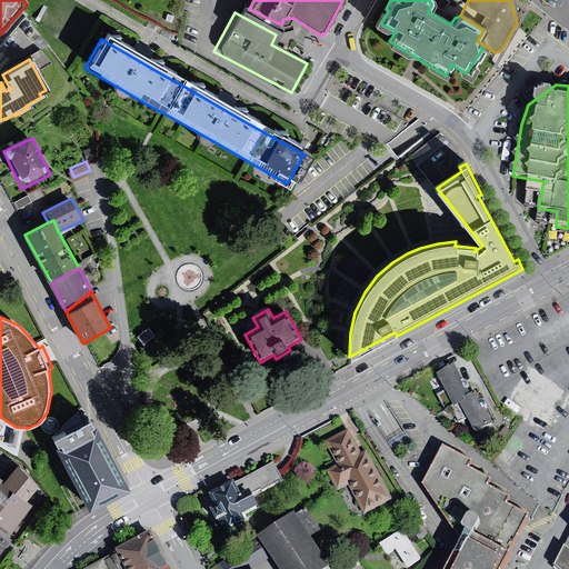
[(135,338),(141,346),(151,338),(145,329),(135,338)]
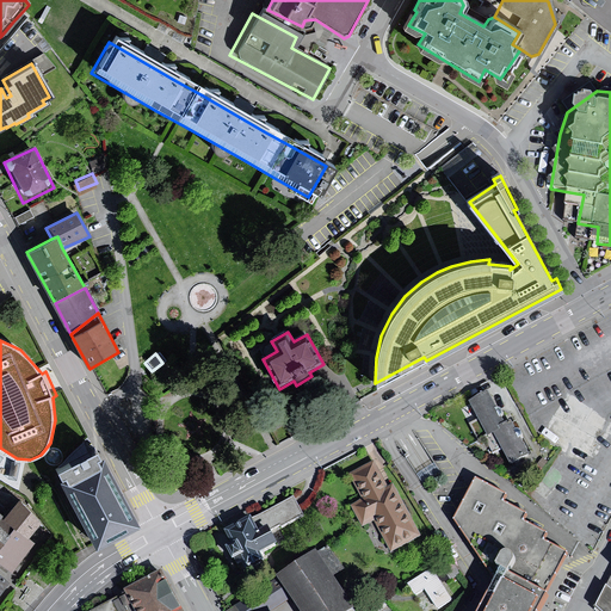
[(486,390),(469,399),(487,433),(493,430),(499,427),(498,424),(503,421),(499,415),(501,414),(503,412),(501,408),(499,406),(497,406),(494,406),(486,390)]
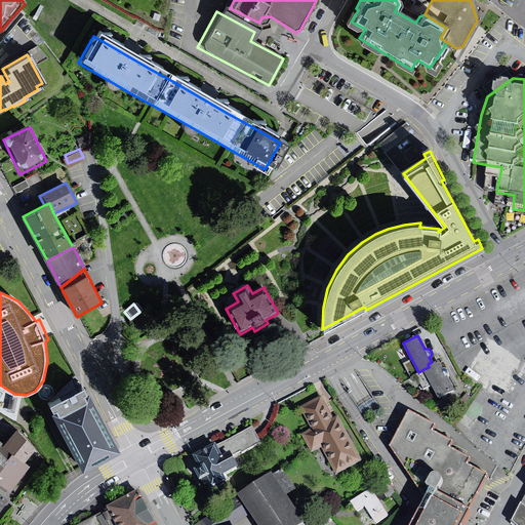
[(429,367),(423,369),(438,397),(453,389),(445,375),(447,373),(447,371),(446,368),(444,367),(441,367),(437,359),(432,362),(428,364),(429,367)]
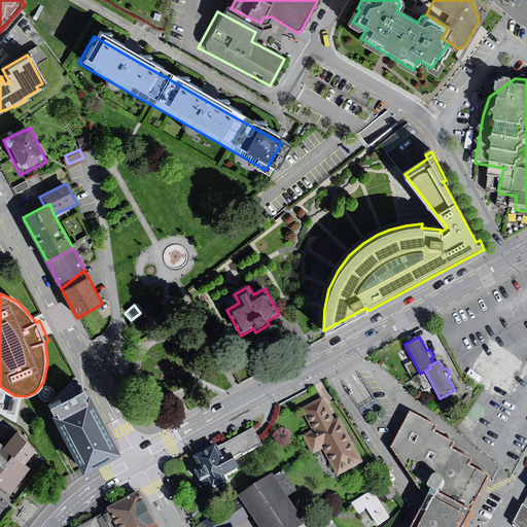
[(115,451),(81,386),(46,405),(80,469),(115,451)]
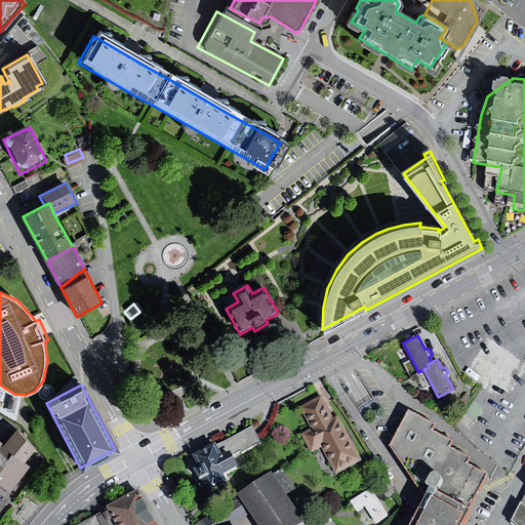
[(463,404),(471,396),(467,393),(459,401),(463,404)]
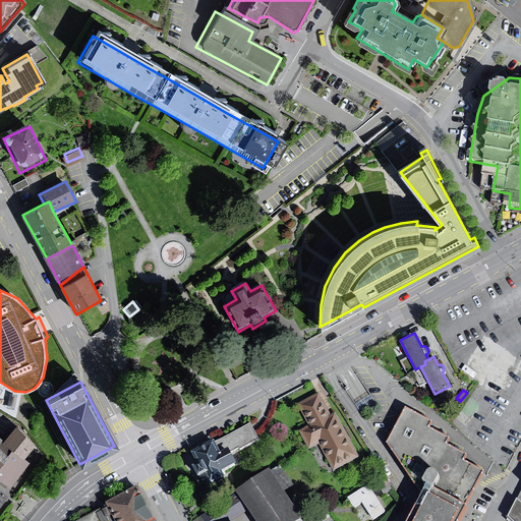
[(322,396),(299,407),(311,429),(301,435),(310,453),(322,447),(335,474),(361,461),(338,413),(332,416),(322,396)]
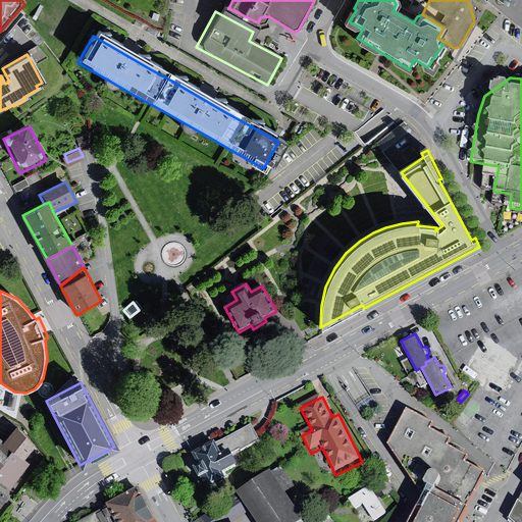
[(431,421),(406,407),(386,441),(421,492),(405,521),(461,521),(469,507),(467,506),(484,470),(464,459),(467,454),(447,442),(449,436),(429,425),(431,421)]
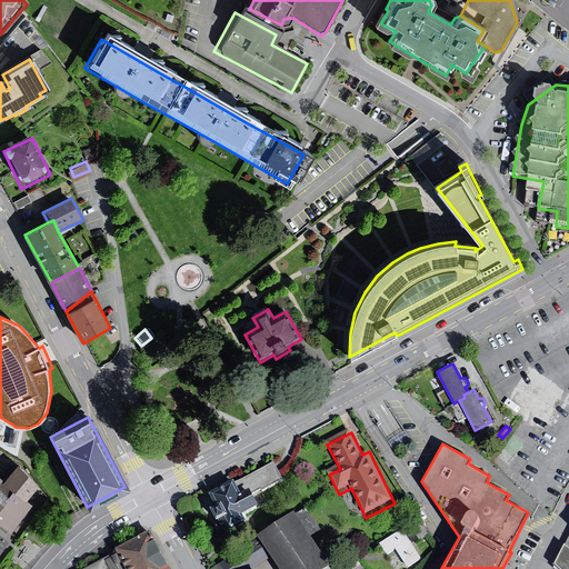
[(288,485),(277,463),(211,498),(219,512),(216,515),(222,528),(229,525),(235,535),(252,525),(249,518),(266,509),(260,499),(288,485)]
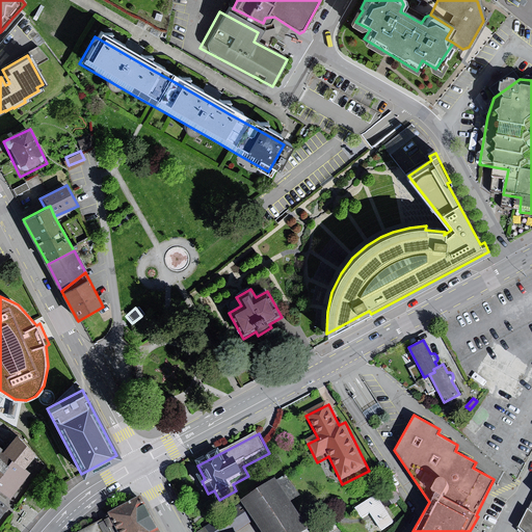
[(36,455),(18,436),(8,446),(4,450),(23,469),(28,462),(36,455)]
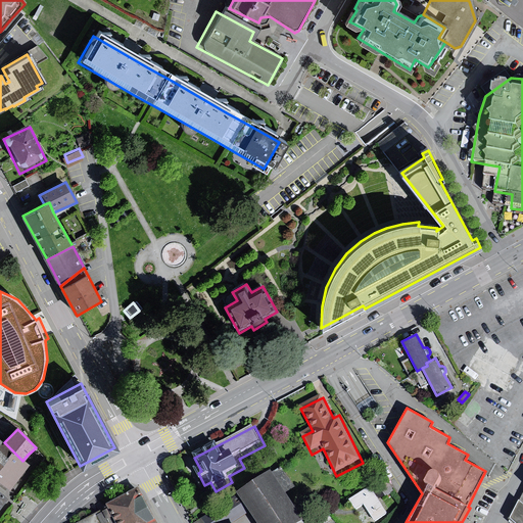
[(0,437),(0,482),(12,491),(31,465),(22,461),(4,442),(0,437)]
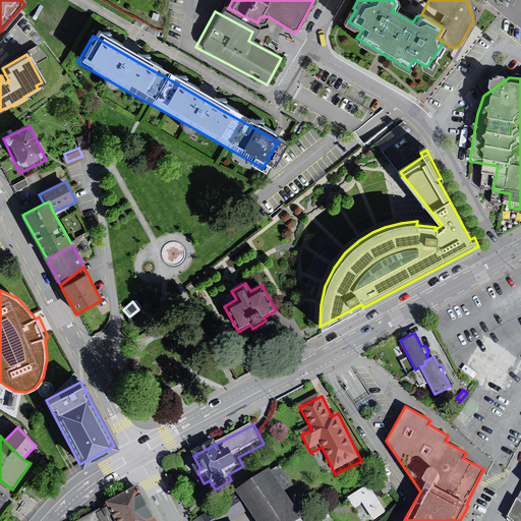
[(306,520),(275,472),(241,494),(259,520),(306,520)]
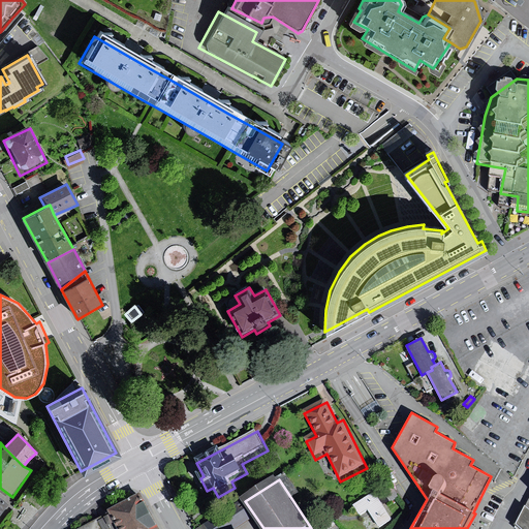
[(392,485),(354,507),(362,519),(369,514),(378,528),(381,528),(394,522),(385,507),(400,499),(392,485)]
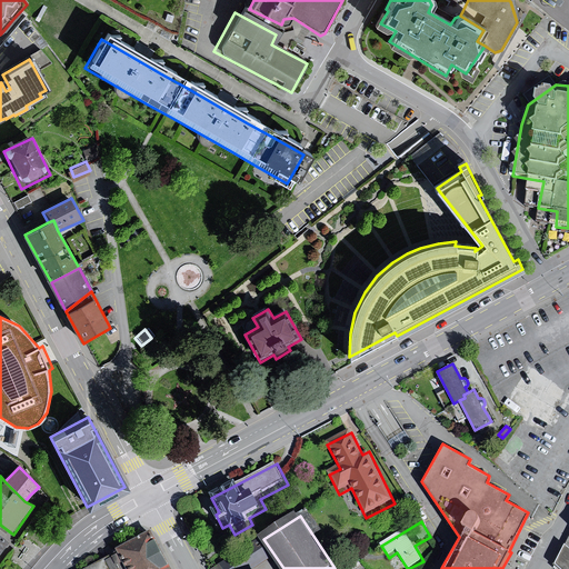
[(169,568),(149,532),(120,547),(117,549),(82,568),(169,568)]
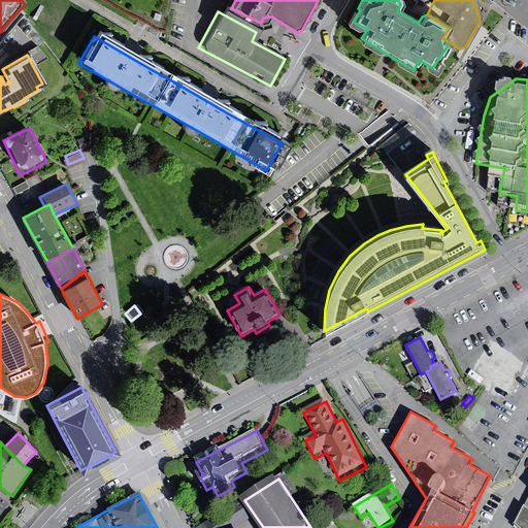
[(0,515),(9,503),(0,496),(0,515)]
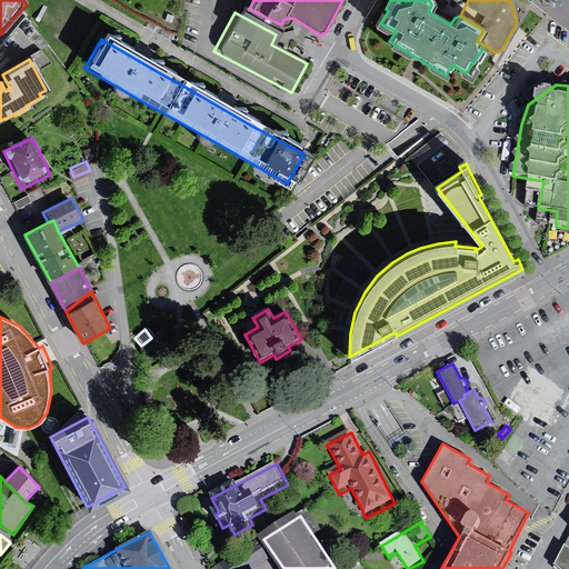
[(257,568),(267,563),(252,542),(209,568),(257,568)]
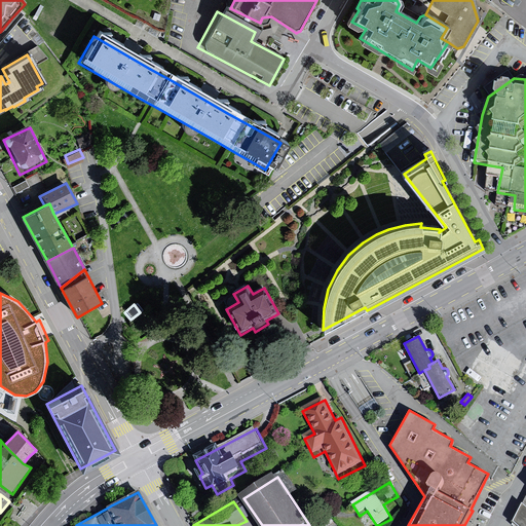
[(525,525),(525,504),(523,502),(515,521),(519,525),(525,525)]
